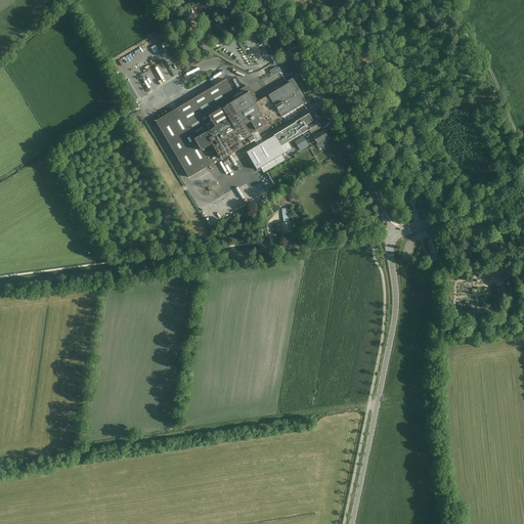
[(220,22),(216,25),(220,32),(224,29),(220,22)]
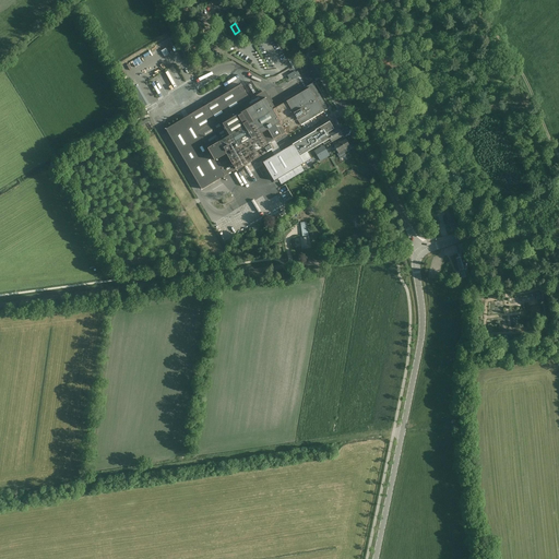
[(269,24),(263,26),(268,34),(273,31),(269,24)]
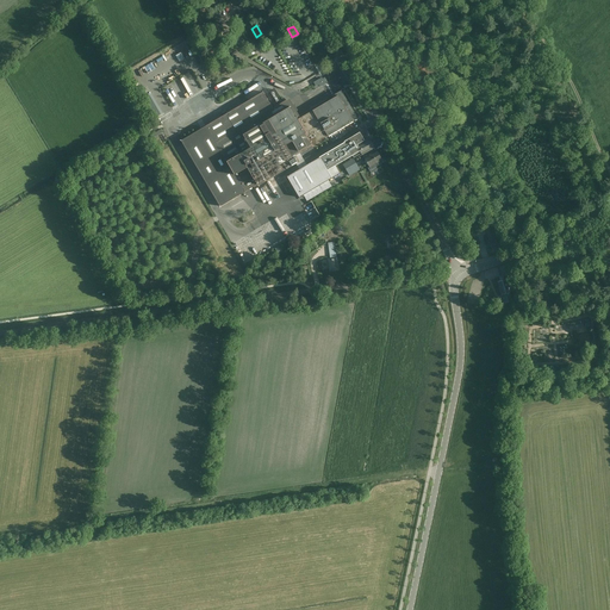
[(263,92),(181,141),(221,206),(257,185),(259,186),(297,163),(299,162),(296,156),(300,153),(302,156),(313,149),(312,145),(328,136),(354,122),(353,122),(358,119),(349,105),(341,91),(332,97),(334,98),(312,111),(298,119),(291,106),(286,100),(273,109),(263,92)]
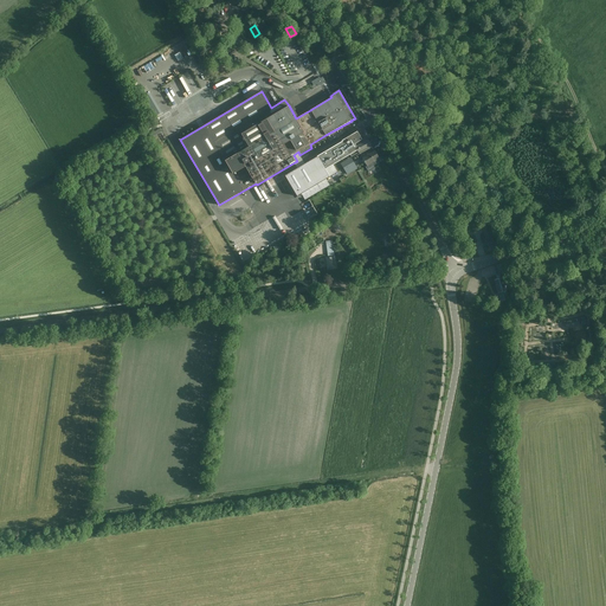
[(358,130),(342,141),(350,154),(352,158),(359,154),(358,150),(356,149),(354,144),(363,140),(358,130)]
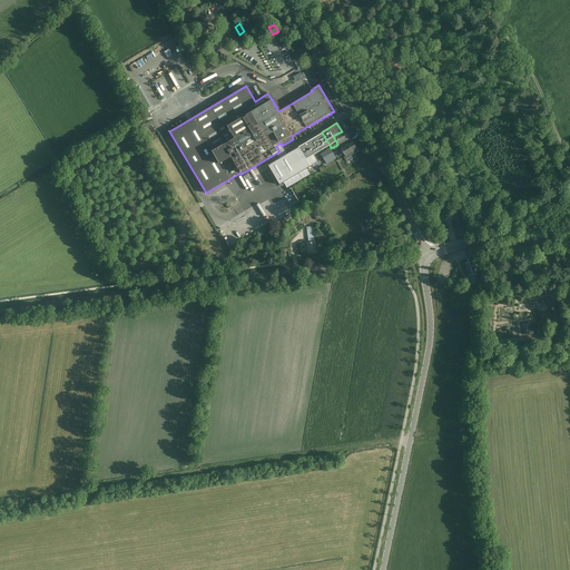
[(342,131),(333,136),(335,140),(336,141),(337,145),(341,149),(341,150),(343,155),(344,154),(344,155),(345,156),(346,159),(351,156),(354,155),(353,153),(357,149),(355,147),(352,141),(349,137),(350,137),(347,134),(345,129),(342,131)]
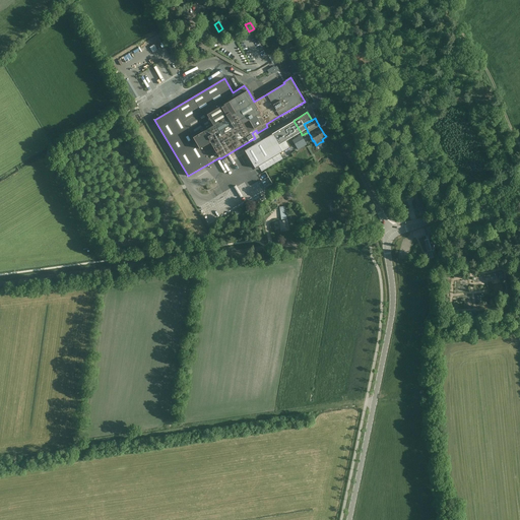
[(294,121),(272,134),(279,145),(287,141),(291,138),(290,138),(300,133),(301,132),(294,121)]
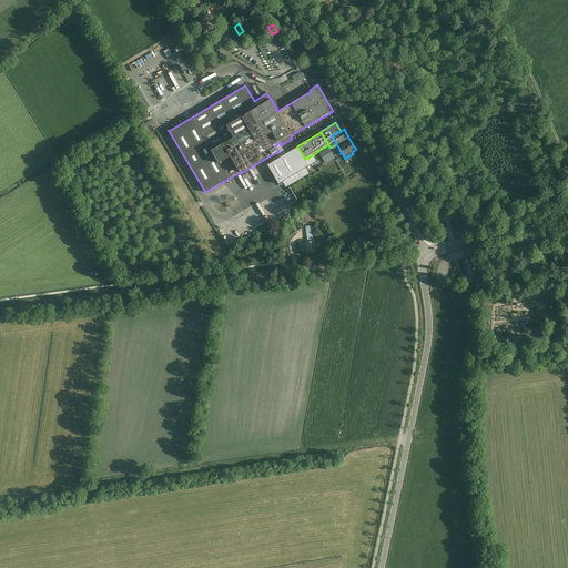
[(279,158),(266,164),(279,184),(283,182),(306,168),(315,162),(318,161),(314,154),(305,159),(297,146),(285,153),(279,158)]
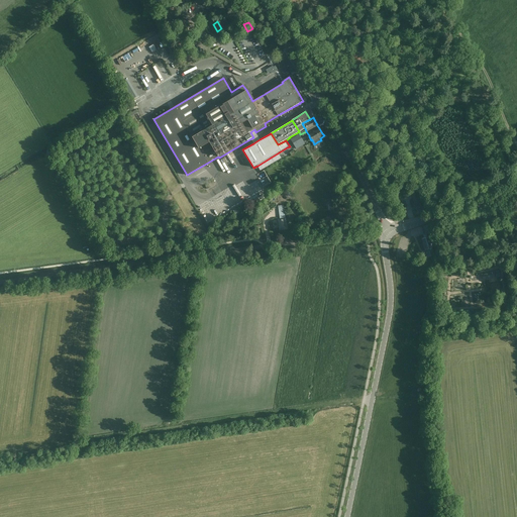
[(300,135),(291,140),(296,149),(305,144),(300,135)]
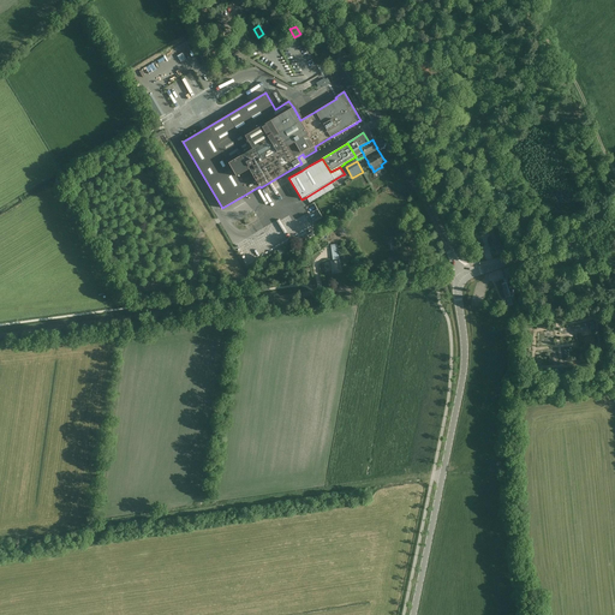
[(342,225),(336,230),(341,236),(347,232),(342,225)]
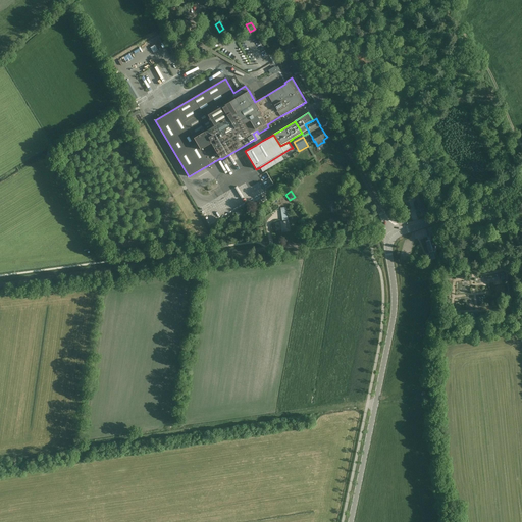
[(420,196),(416,197),(417,202),(419,201),(420,203),(414,205),(416,212),(425,210),(423,204),(421,196),(420,196)]
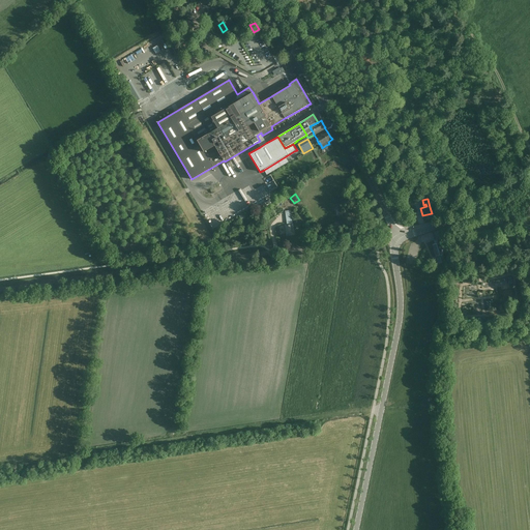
[(239,214),(243,211),(237,203),(235,204),(234,202),(232,204),(239,214)]
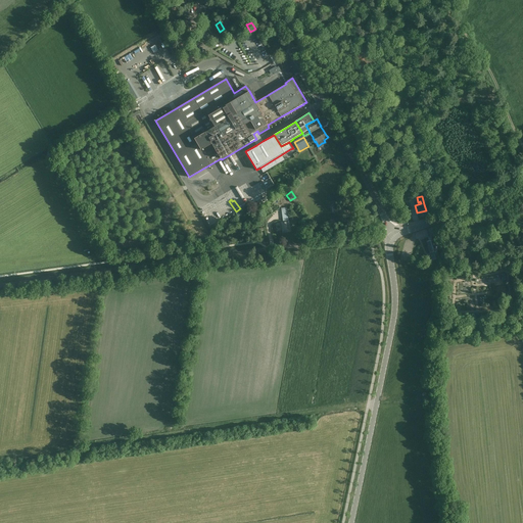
[(284,222),(283,223),(281,223),(283,232),(290,231),(289,222),(288,222),(284,222)]
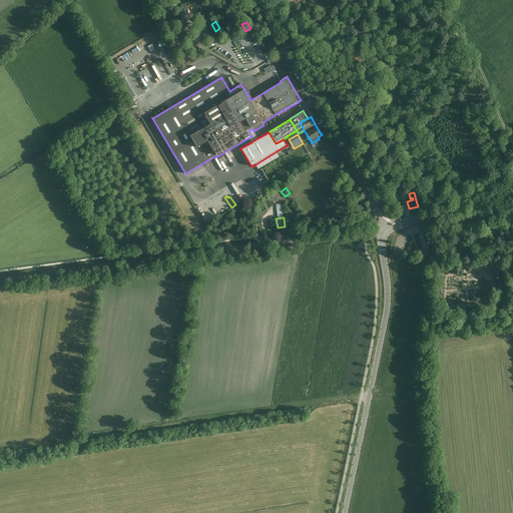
[(429,246),(430,246),(426,234),(424,235),(423,232),(420,233),(421,236),(419,236),(422,248),(429,246)]
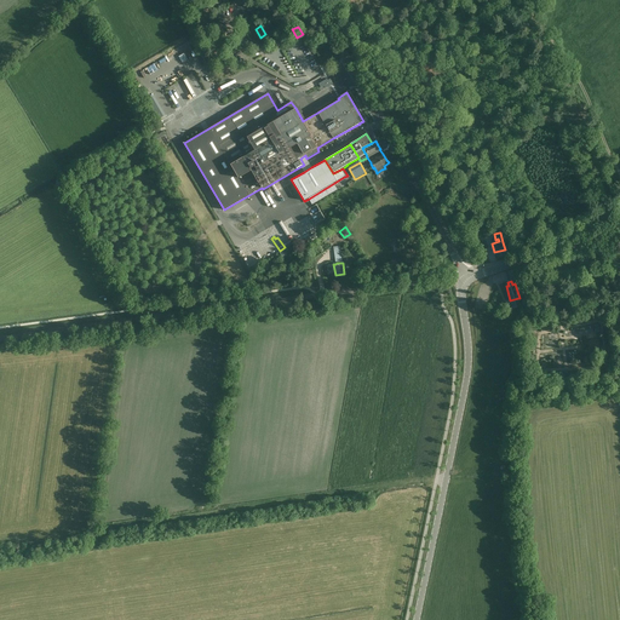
[(518,298),(510,300),(512,309),(521,306),(518,298)]
